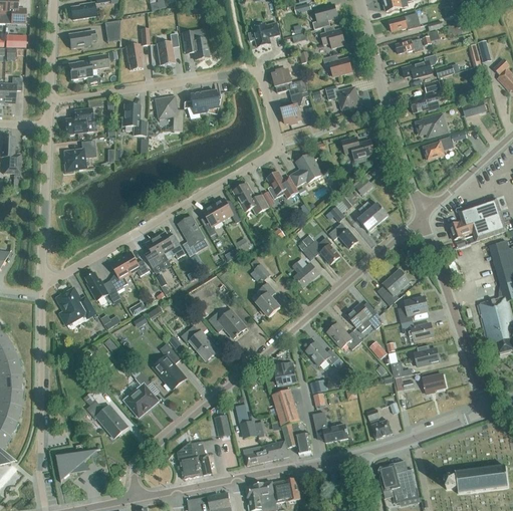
[(17,6),(16,0),(5,0),(5,12),(10,13),(10,22),(24,23),(25,7),(17,6)]
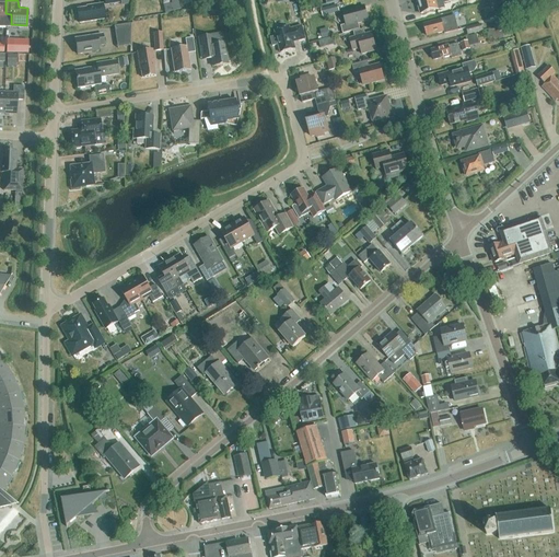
[(171,0),(163,2),(165,10),(179,7),(177,0),(171,0)]
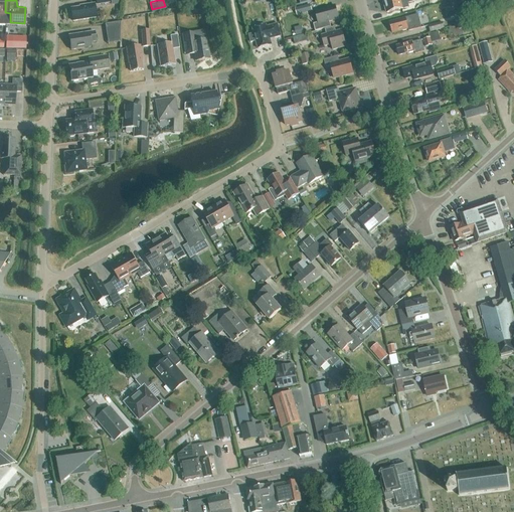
[(406,1),(408,0),(387,0),(383,1),(385,10),(401,6),(400,2),(406,0),(406,1)]
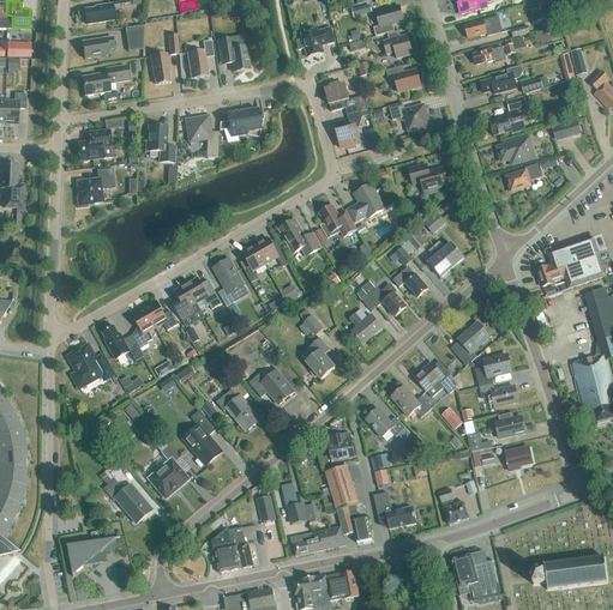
[(114,18),(112,1),(94,4),(94,5),(84,7),(86,22),(114,18)]
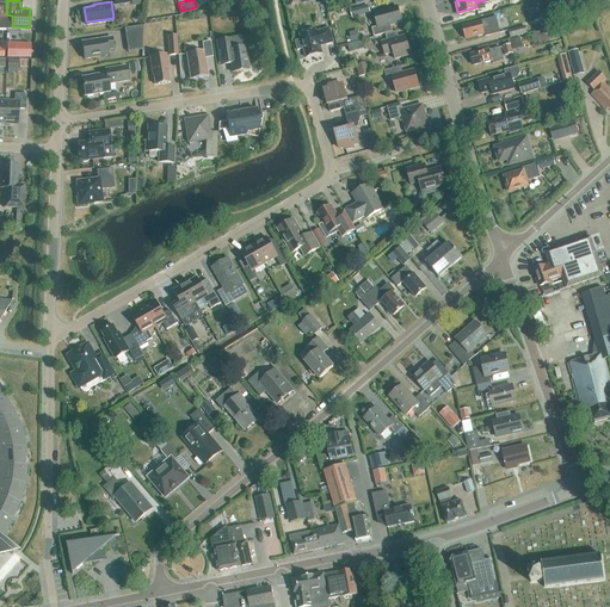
[(369,10),(367,1),(349,6),(351,14),(369,10)]
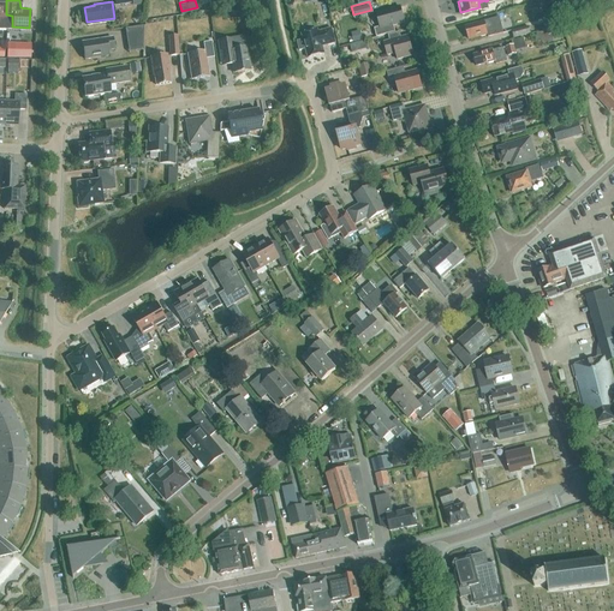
[(248,13),(246,4),(237,5),(238,16),(248,13)]
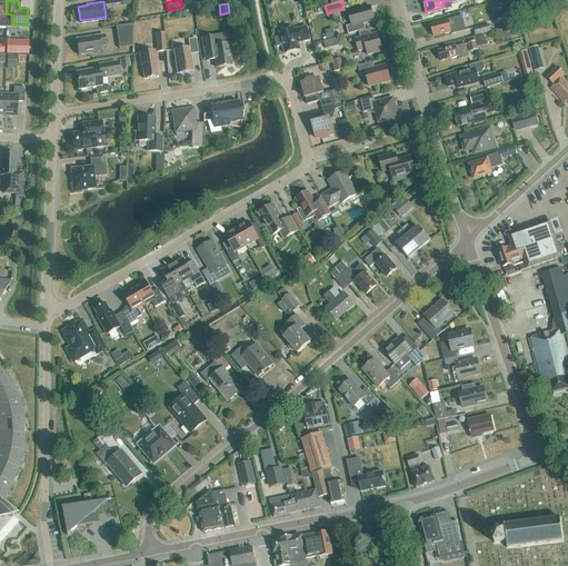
[(369,3),(355,7),(347,9),(350,22),(346,23),(347,31),(365,27),(362,20),(374,18),(369,3)]
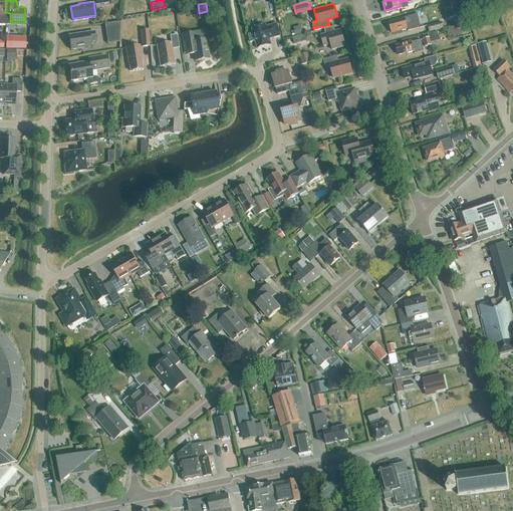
[(420,25),(416,11),(396,17),(396,18),(389,20),(391,30),(401,27),(402,28),(406,27),(407,28),(420,25)]
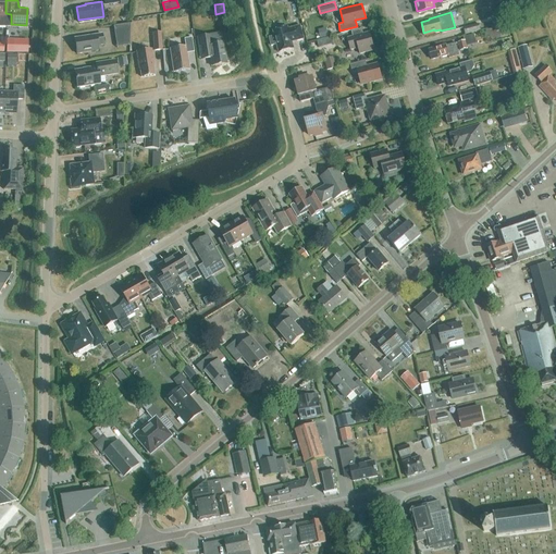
[(114,34),(128,32),(130,21),(112,23),(114,34)]
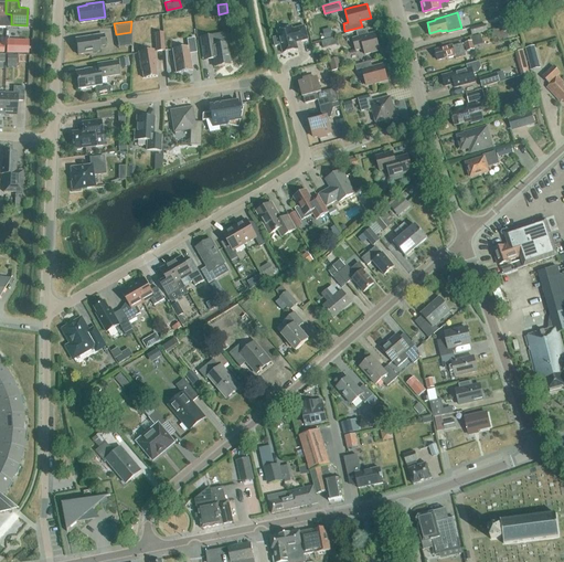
[(486,28),(485,21),(469,25),(470,32),(486,28)]
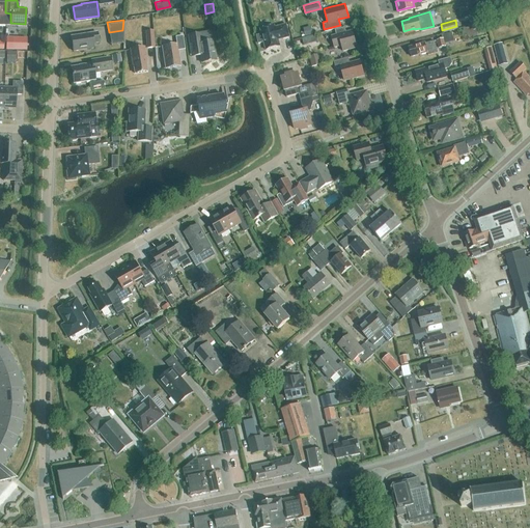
[(281,36),(288,34),(285,22),(274,25),(274,23),(259,27),(260,32),(255,33),(257,40),(262,39),(265,48),(279,44),(277,36),(281,35),(281,36)]
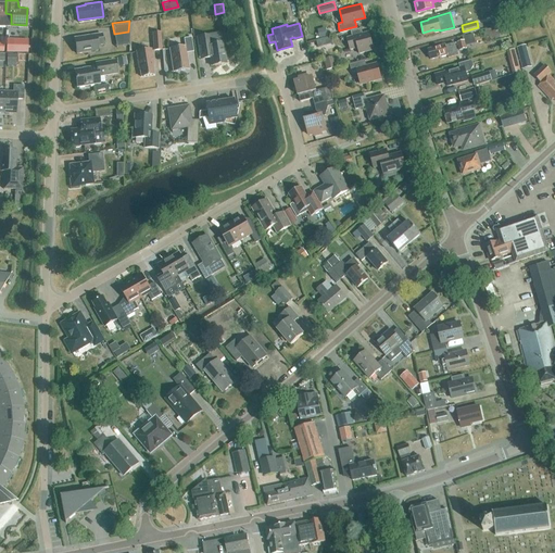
[(371,45),(368,29),(362,32),(361,26),(350,28),(351,34),(347,35),(349,47),(356,45),(358,51),(367,49),(366,47),(371,45)]
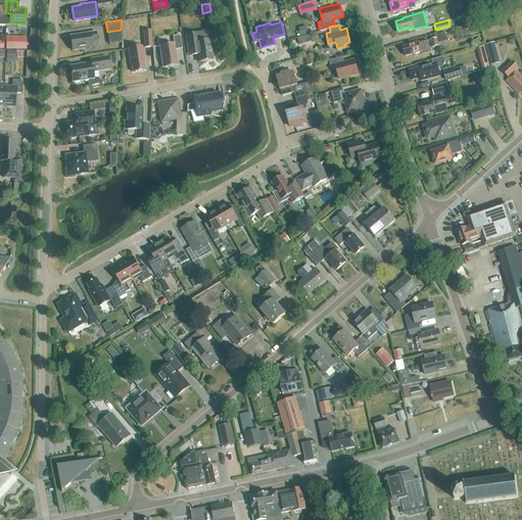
[(151,44),(150,28),(142,28),(143,45),(151,44)]
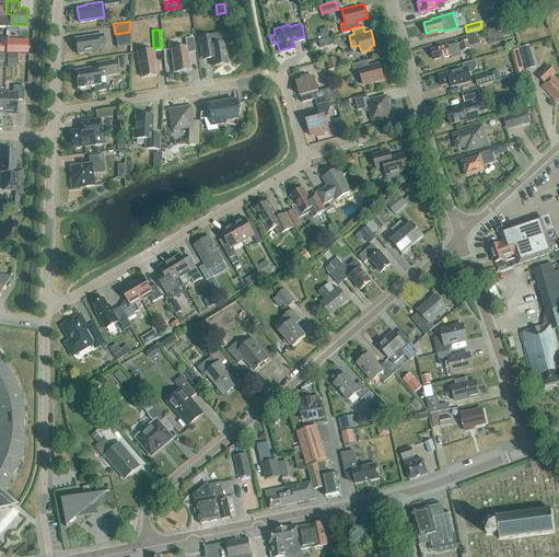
[(74,35),(77,51),(97,48),(96,43),(103,43),(101,32),(74,35)]
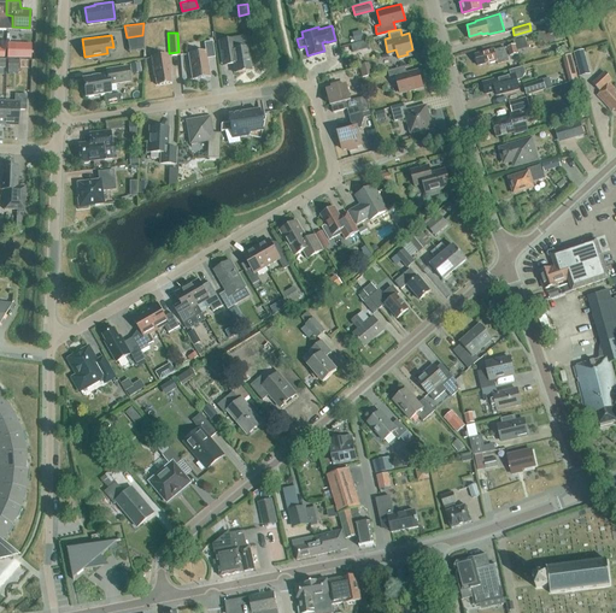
[(516,47),(527,45),(524,35),(514,37),(515,42),(516,47)]
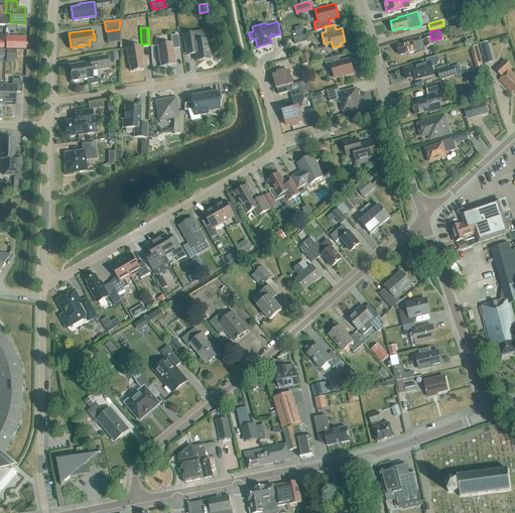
[(207,36),(192,39),(191,30),(181,32),(184,46),(192,44),(195,58),(210,56),(207,36)]
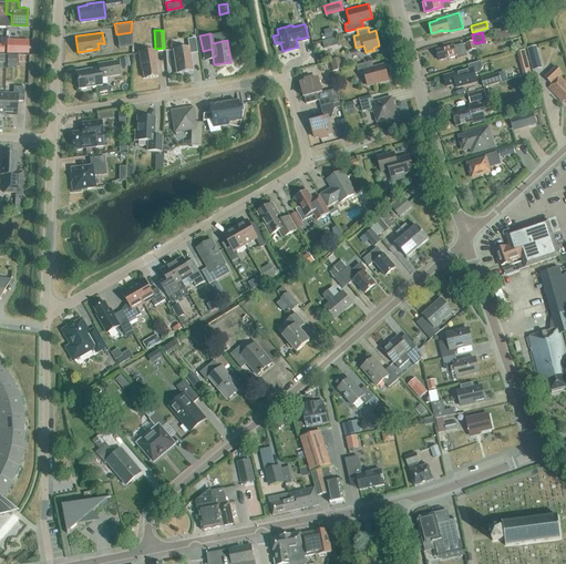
[(196,50),(194,36),(186,37),(187,44),(172,47),(176,70),(192,68),(188,52),(196,50)]
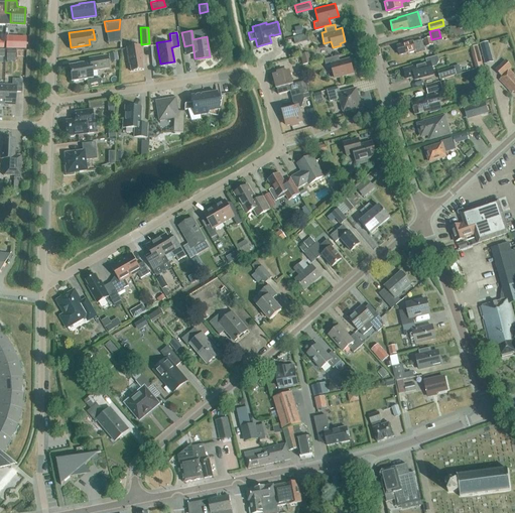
[(5,45),(23,45),(23,39),(16,39),(16,34),(4,34),(4,39),(5,39),(5,45)]
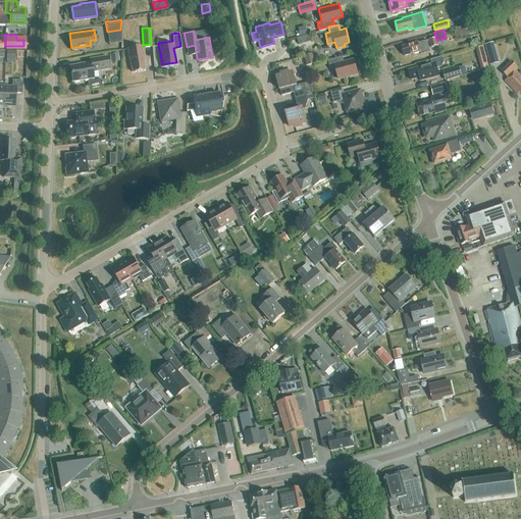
[(431,45),(437,43),(435,36),(429,37),(431,45)]
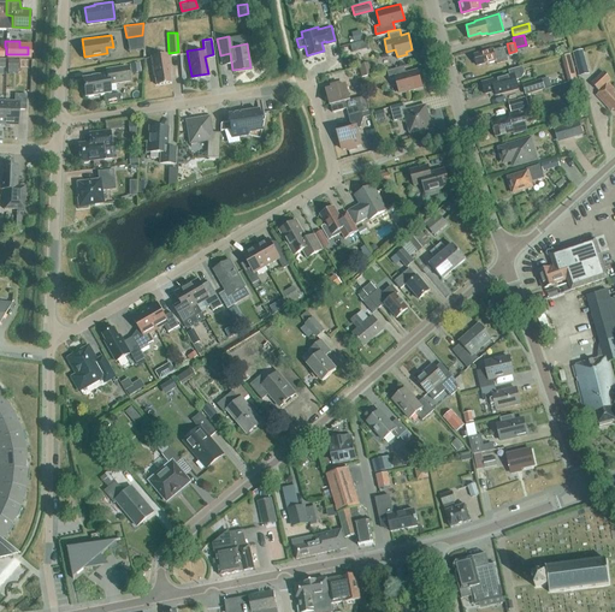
[(506,58),(502,45),(492,47),(474,52),(475,55),(473,55),(474,60),(475,59),(477,61),(486,59),(486,60),(495,58),(495,60),(506,58)]
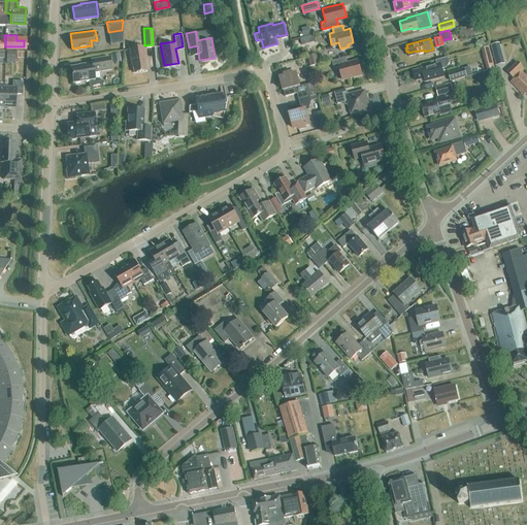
[(503,61),(498,40),(490,42),(495,63),(503,61)]
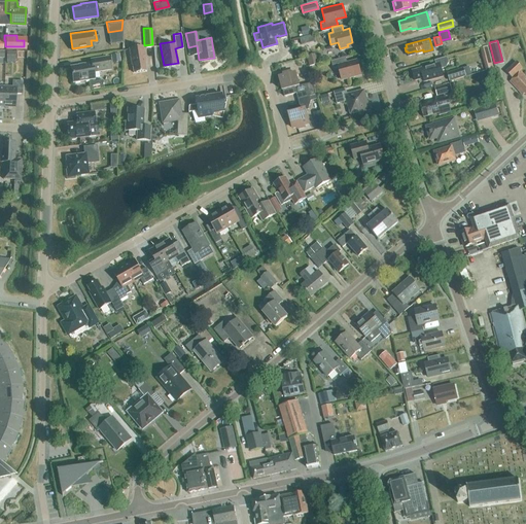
[(142,44),(128,46),(131,62),(132,62),(133,70),(145,68),(144,60),(145,60),(142,44)]
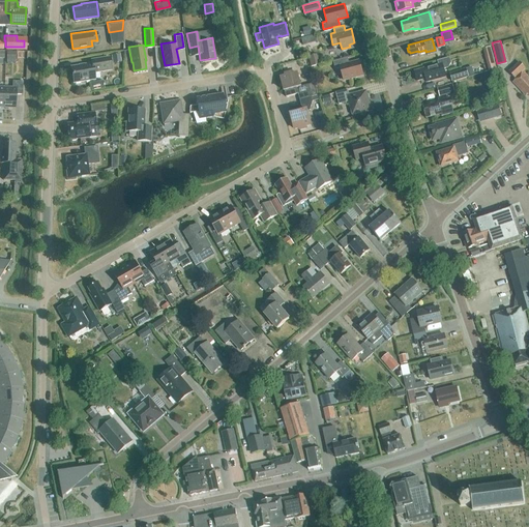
[(482,47),(485,57),(493,55),(490,45),(482,47)]
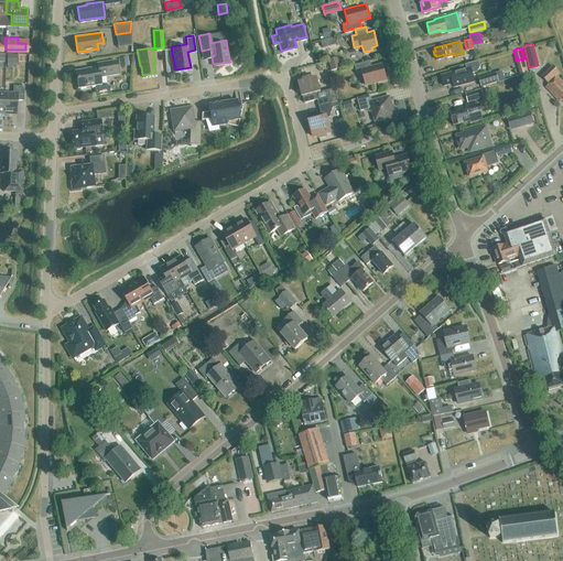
[(128,62),(127,54),(118,55),(119,63),(128,62)]
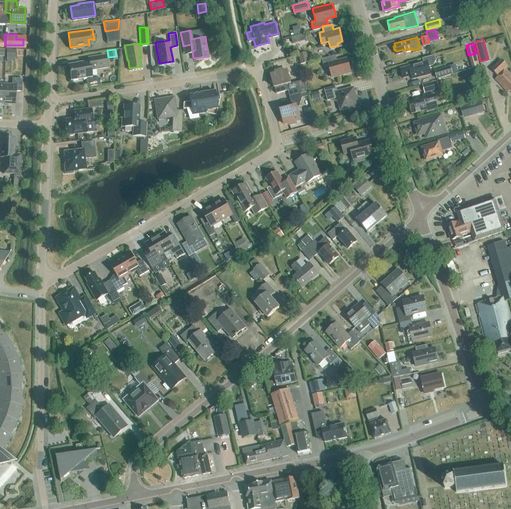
[(299,61),(307,59),(304,50),(296,52),(299,61)]
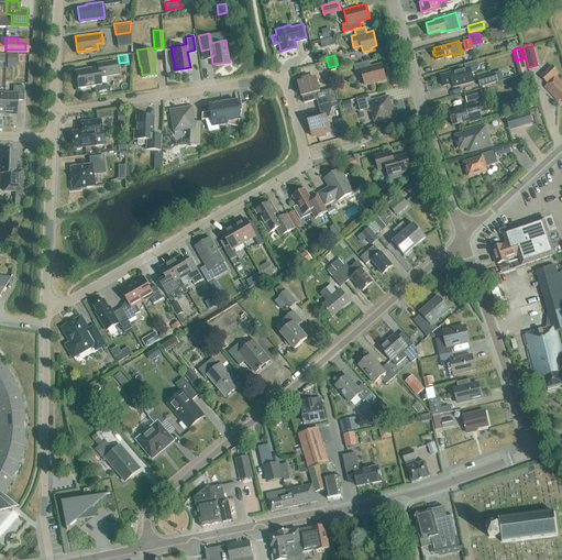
[(118,72),(116,58),(96,62),(97,65),(75,68),(77,85),(100,81),(99,75),(118,72)]
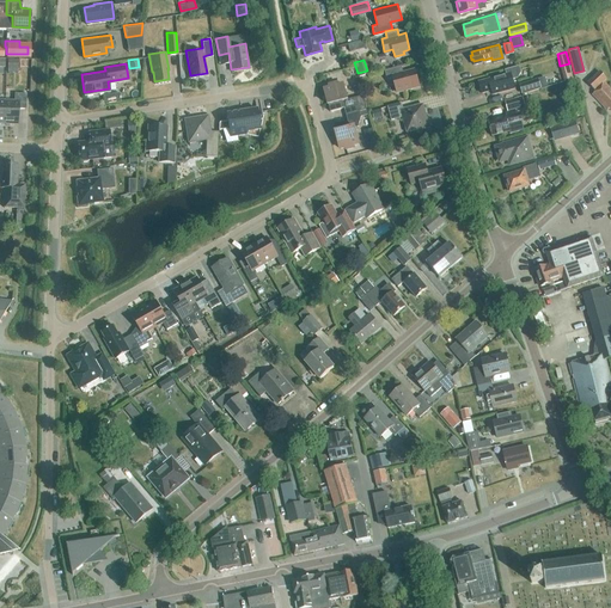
[(396,90),(419,84),(414,68),(403,71),(401,63),(384,68),(386,75),(392,74),(396,90)]
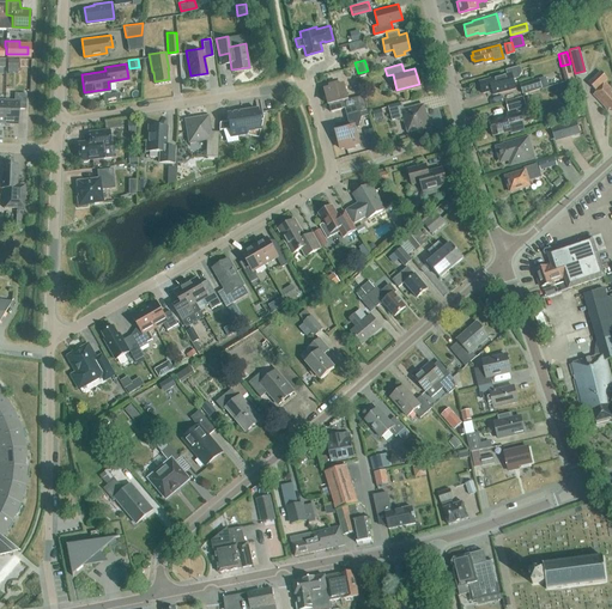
[(510,77),(517,75),(520,71),(517,64),(507,67),(504,67),(506,73),(504,73),(504,72),(498,73),(497,72),(490,74),(488,77),(479,79),(479,81),(478,81),(480,89),(482,89),(482,90),(491,87),(492,92),(513,86),(510,77)]
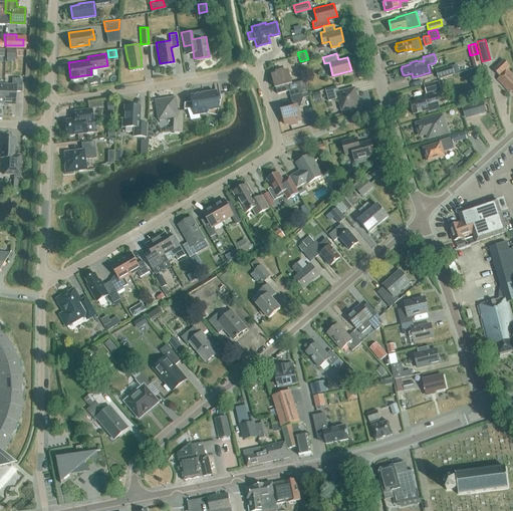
[(512,73),(512,72),(507,66),(509,64),(503,57),(493,66),(499,73),(496,75),(508,89),(510,87),(512,89),(512,76),(512,75),(512,73)]
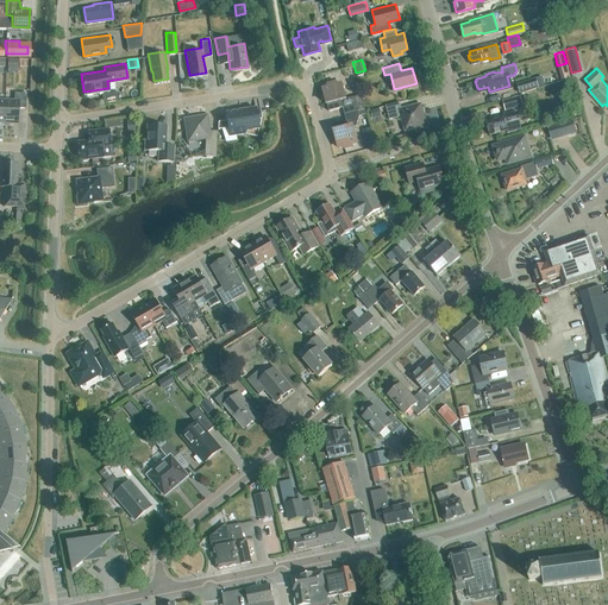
[(538,86),(534,75),(515,81),(519,90),(538,86)]
